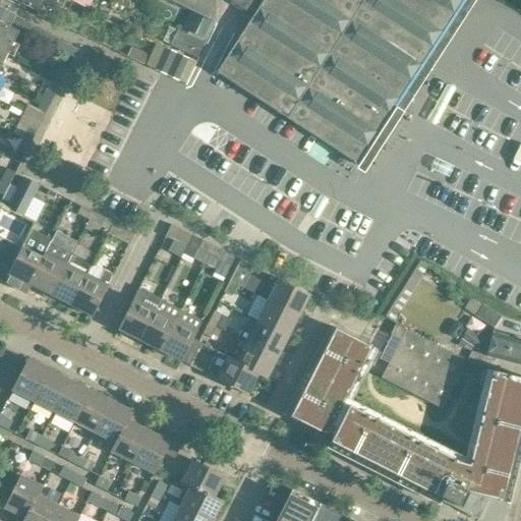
[(12,0),(37,11),(41,1),(59,9),(64,0),(63,0),(12,0)]
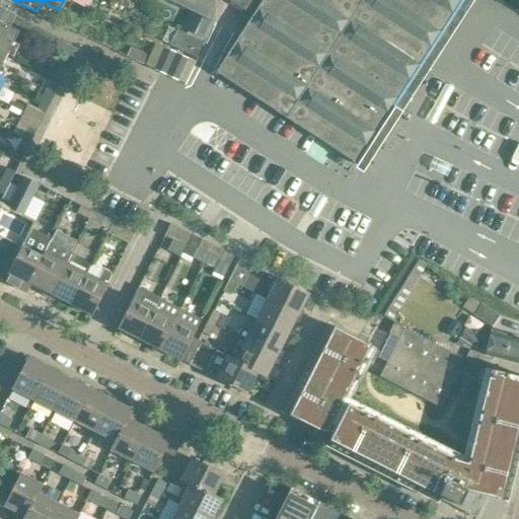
[(168,0),(215,22),(214,0),(168,0)]
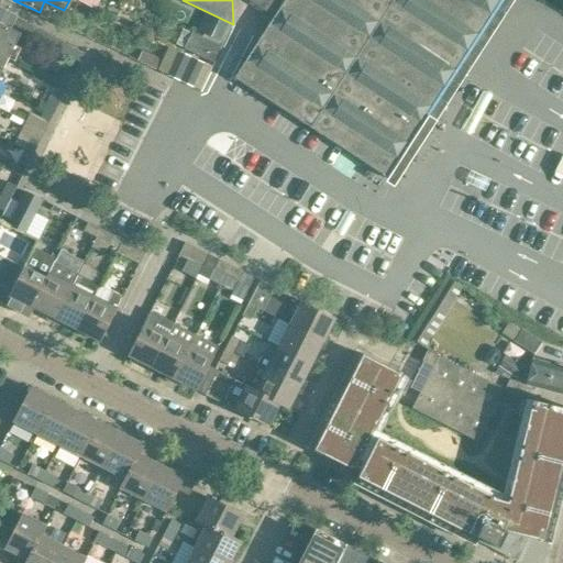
[(252,0),(251,2),(274,18),(246,61),(240,72),(235,78),(257,92),(260,94),(260,95),(289,114),(298,120),(307,127),(318,133),(333,143),(342,148),(361,162),(370,166),(377,172),(386,177),(386,178),(430,111),(434,113),(451,87),(448,85),(501,0),(252,0)]
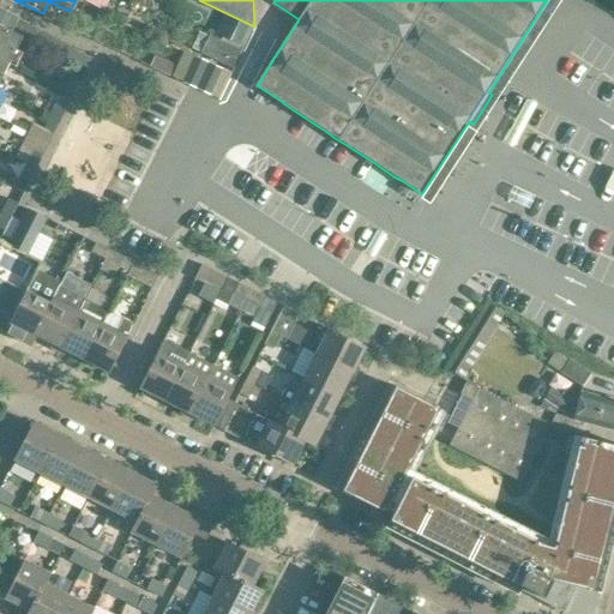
[(0,84),(25,36),(66,56),(88,67),(92,58),(17,19),(18,19),(0,8),(0,84)]
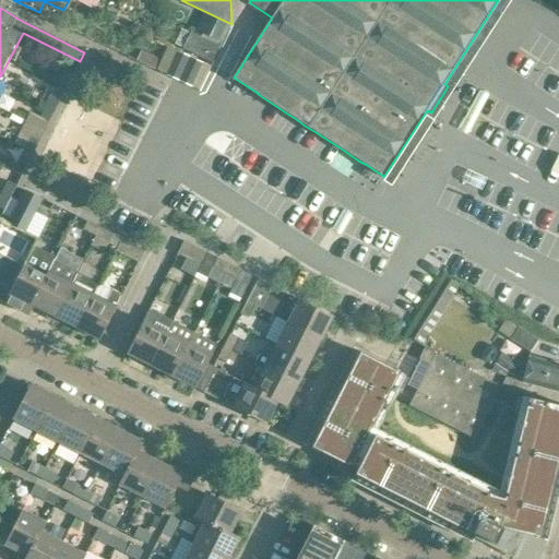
[(183,48),(211,61),(218,46),(191,33),(183,48)]
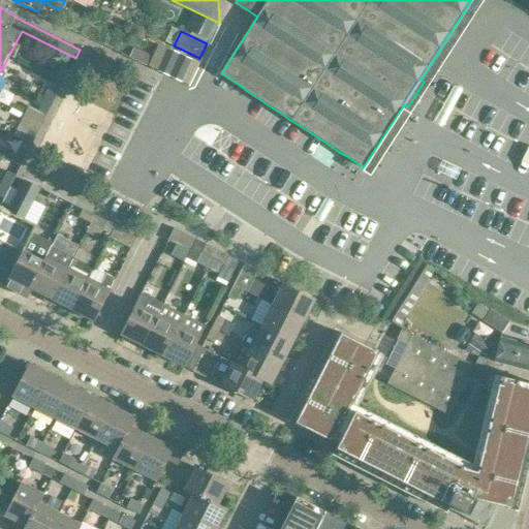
[(63,83),(69,70),(61,66),(55,79),(63,83)]
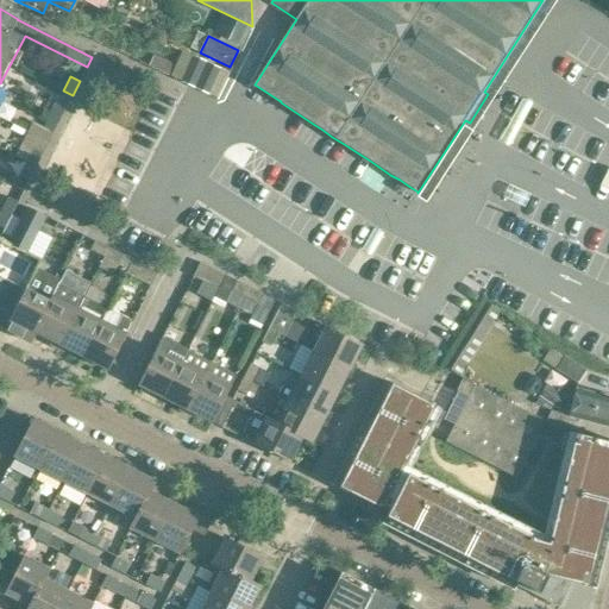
[(54,132),(67,106),(57,101),(44,127),(54,132)]
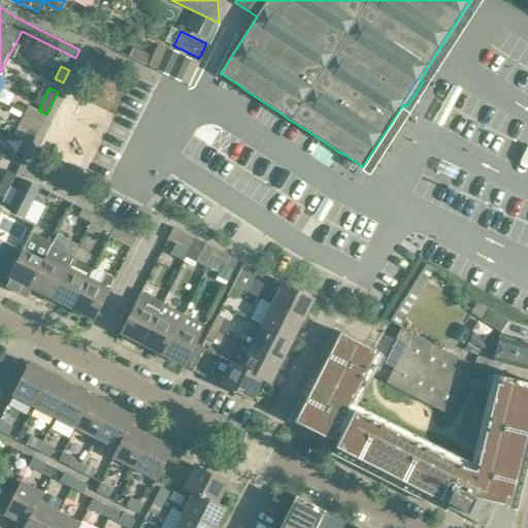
[(25,157),(37,133),(29,129),(17,153),(25,157)]
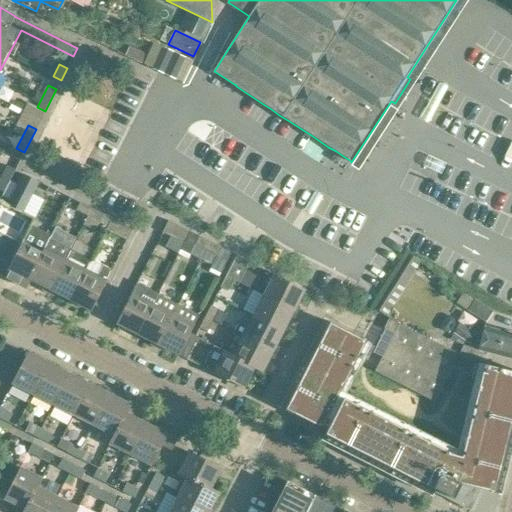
[(0,190),(4,193),(15,170),(7,166),(0,179),(0,190)]
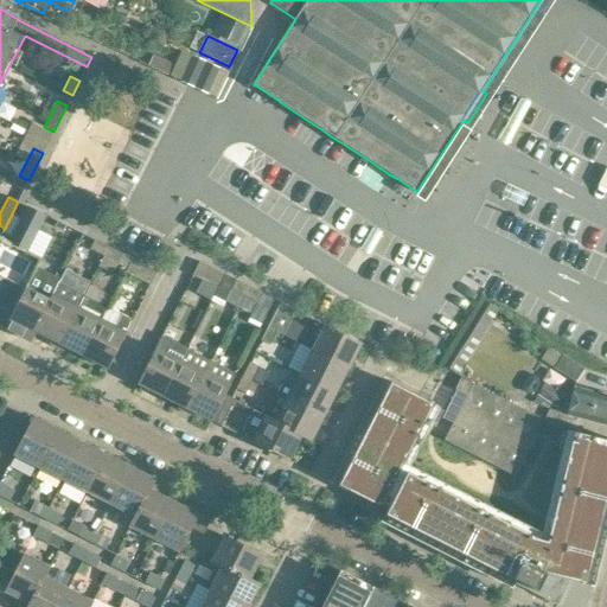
[(37,231),(19,223),(11,241),(27,249),(37,231)]
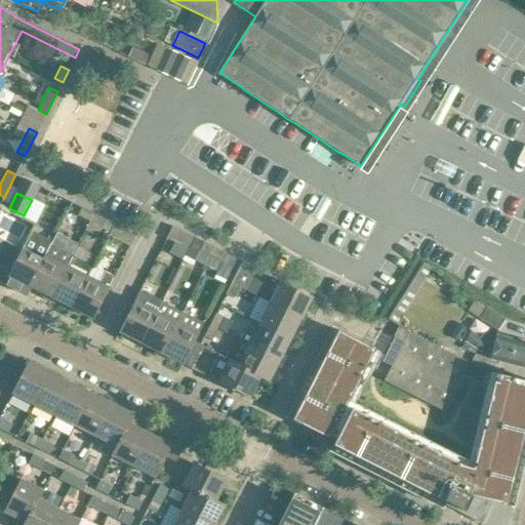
[(82,207),(78,215),(89,221),(93,213),(82,207)]
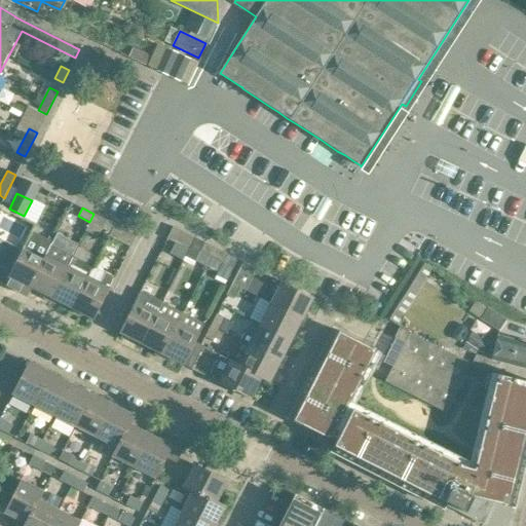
[(94,214),(89,222),(101,228),(105,220),(94,214)]
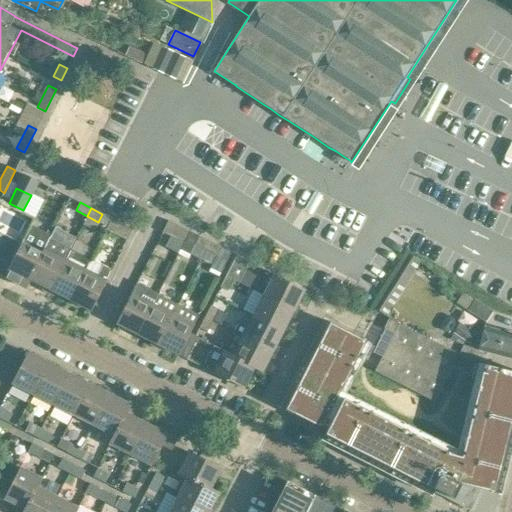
[(106,230),(127,240),(133,229),(111,218),(106,230)]
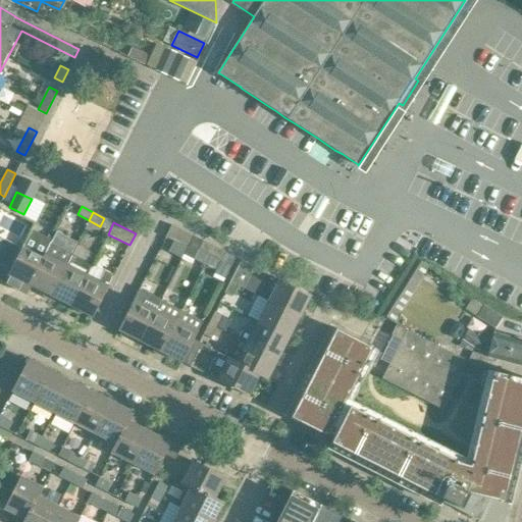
[(171,225),(165,237),(187,248),(193,236),(171,225)]
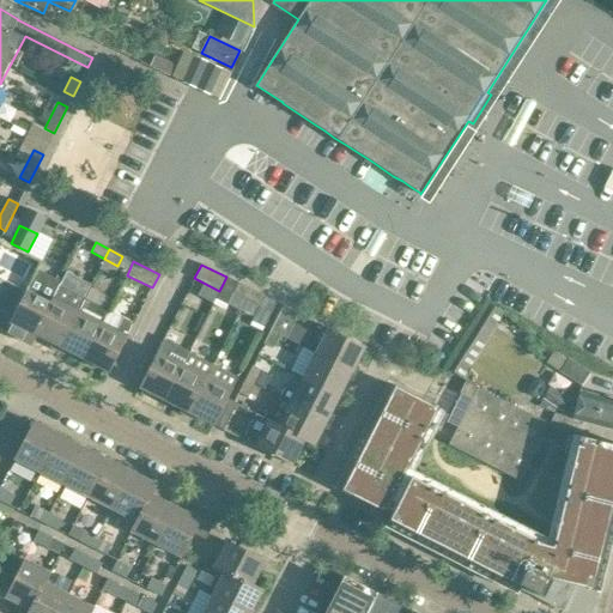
[(49,304),(36,297),(44,280),(35,275),(25,292),(5,332),(31,346),(36,335),(49,304)]
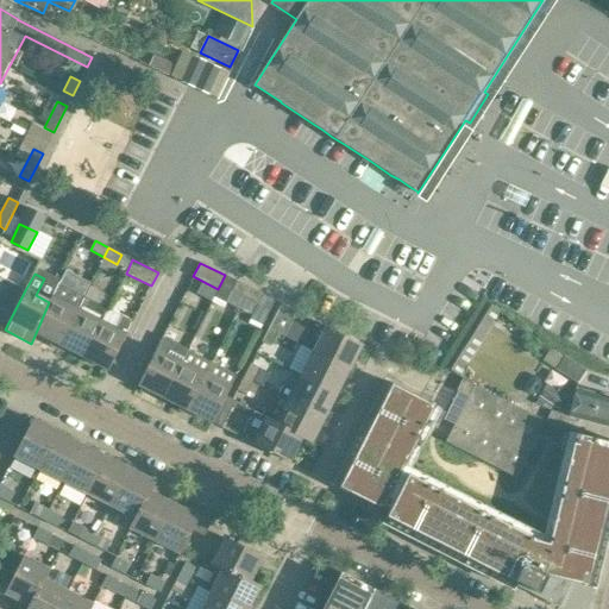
[(218,289),(215,296),(239,308),(250,288),(236,281),(225,275),(218,289)]
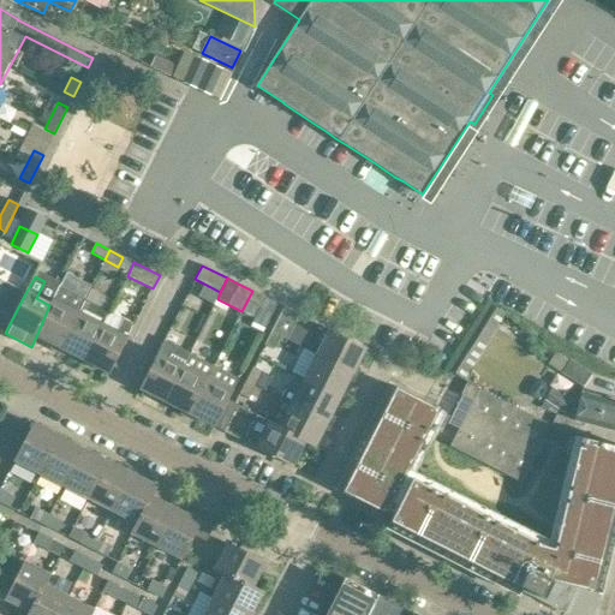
[(0,330),(5,333),(25,293),(0,280),(0,330)]
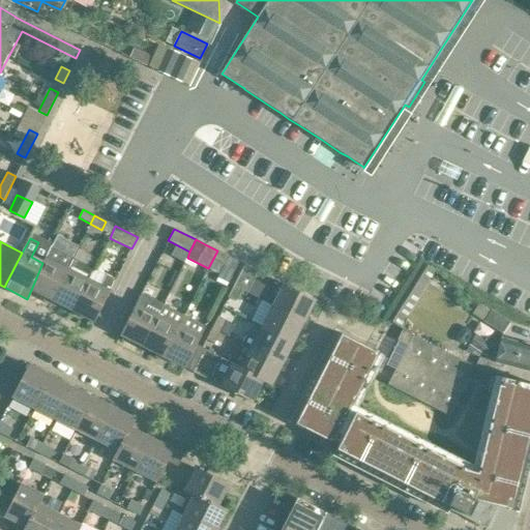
[(53,301),(75,259),(51,246),(45,258),(42,263),(31,290),(53,301)]
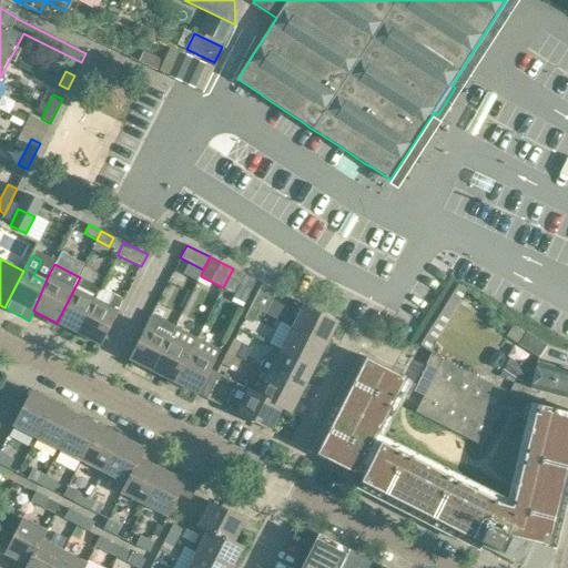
[(233,269),(223,287),(235,294),(234,297),(244,303),(256,280),(245,274),(233,269)]
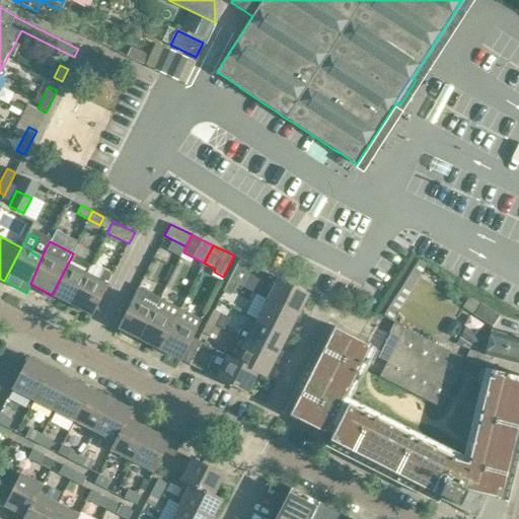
[(78,290),(92,263),(73,253),(52,295),(71,304),(78,290)]
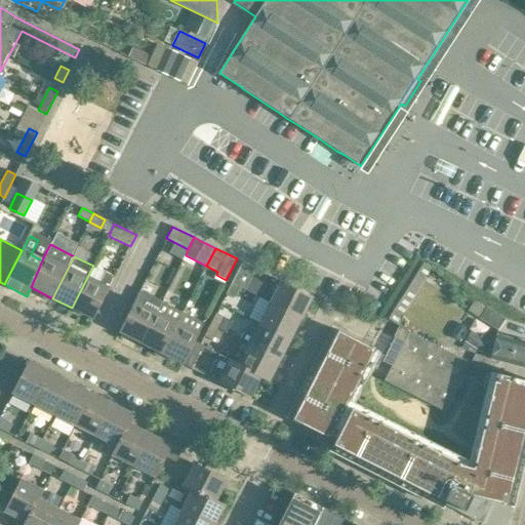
[(396,324),(430,268),(415,258),(380,315),(396,324)]
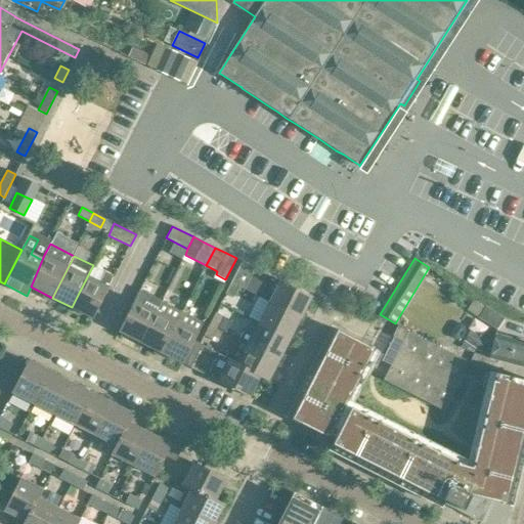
[(245,290),(256,268),(242,261),(231,282),(238,287),(245,290)]
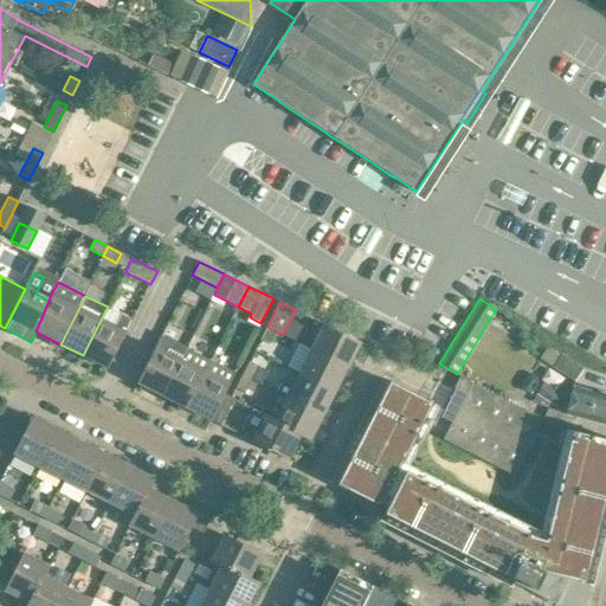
[(108,368),(131,320),(108,307),(91,339),(83,355),(108,368)]
